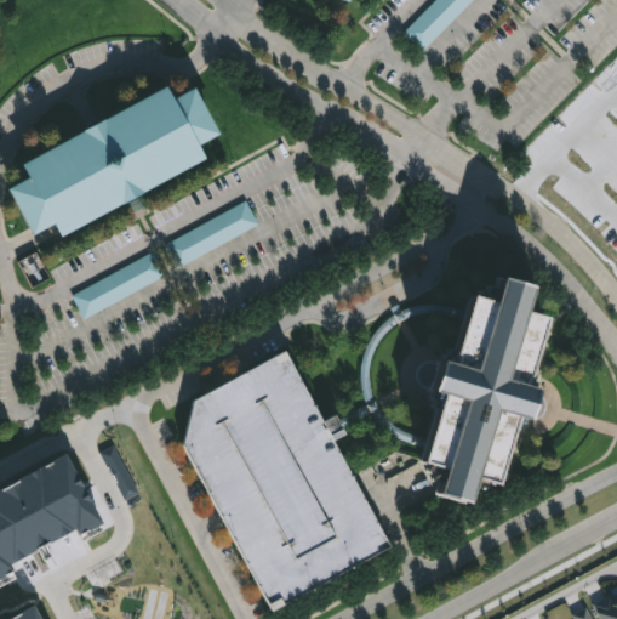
[(479,0),(424,55),(406,37),(441,0),(479,0)]
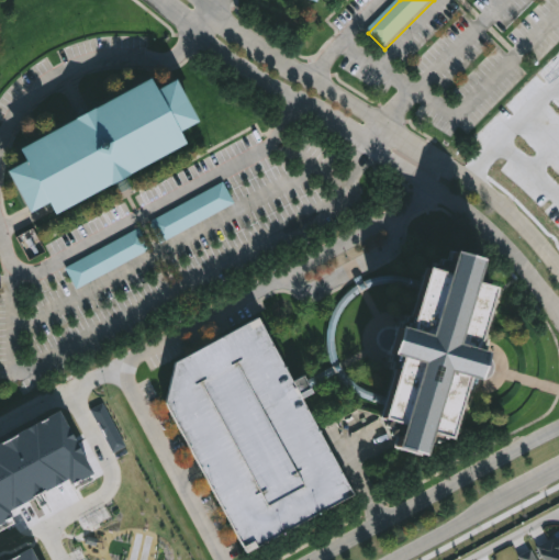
[(152,79),(158,90),(178,79),(201,122),(181,133),(188,144),(56,215),(49,204),(30,214),(7,172),(28,161),(21,149),(152,79)]
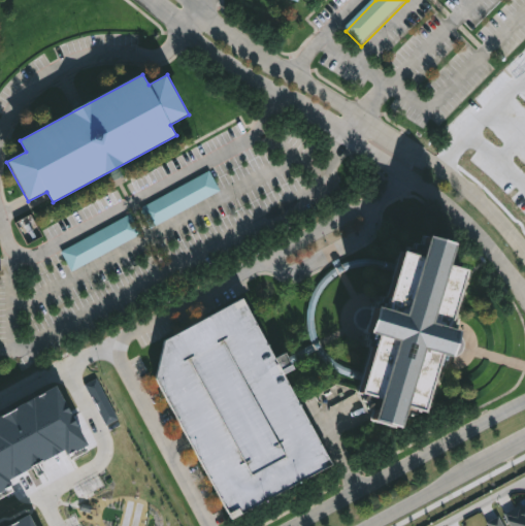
[(224,193),(153,231),(142,210),(212,172),(224,193)]
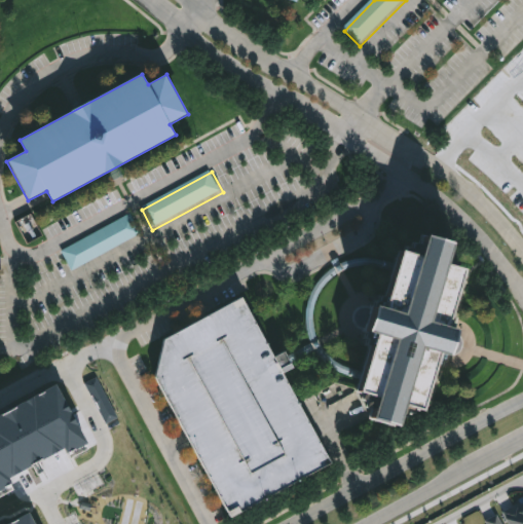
[(145,235),(74,273),(64,253),(134,215),(145,235)]
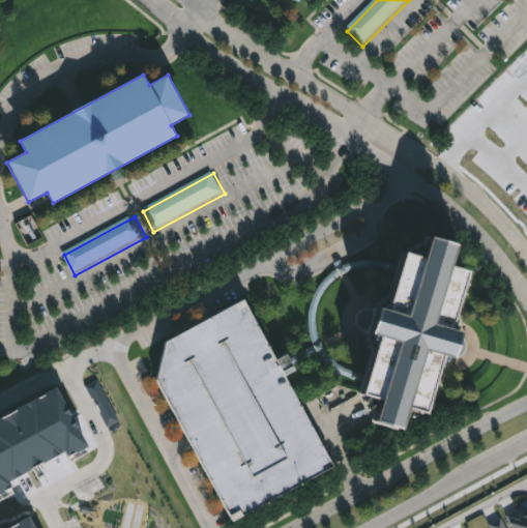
[(452,240),(446,263),(464,268),(448,327),(458,330),(450,358),(439,355),(422,414),(403,409),(398,429),(370,420),(375,401),(356,396),(359,382),(361,375),(373,334),(364,332),(373,304),(382,308),(392,272),(394,265),(399,248),(419,254),(426,232),(452,240)]
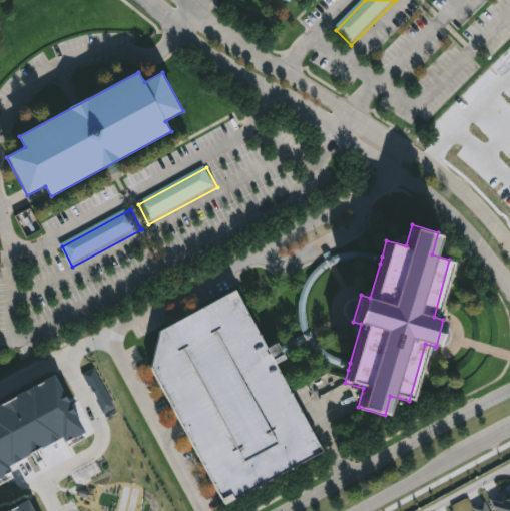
[(282,347),(304,335),(300,317),(302,299),(305,287),(310,279),(318,270),(327,263),(324,257),(331,253),(333,259),(342,256),(347,254),(357,253),(367,253),(382,257),(380,264),(367,261),(356,261),(345,263),(335,267),(327,272),(319,279),(309,296),(307,305),(307,316),(309,327),(312,336),(319,345),(328,353),(338,359),(350,363),(348,370),(335,365),(325,360),(316,352),(308,342),(287,354),(282,347)]
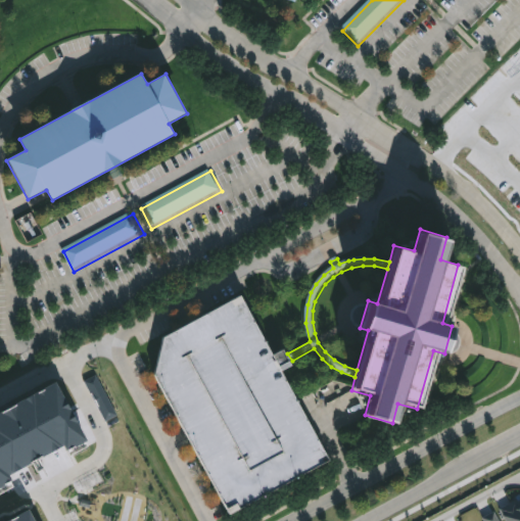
[(292,361),(293,363),(282,369),(331,460),(229,516),(186,437),(154,377),(163,336),(241,293),(273,352),(284,347),(287,353),(292,361)]
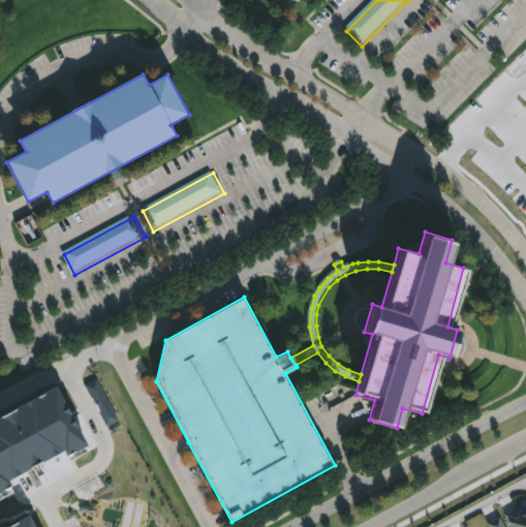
[(0,414),(0,495),(91,447),(57,384),(0,414)]
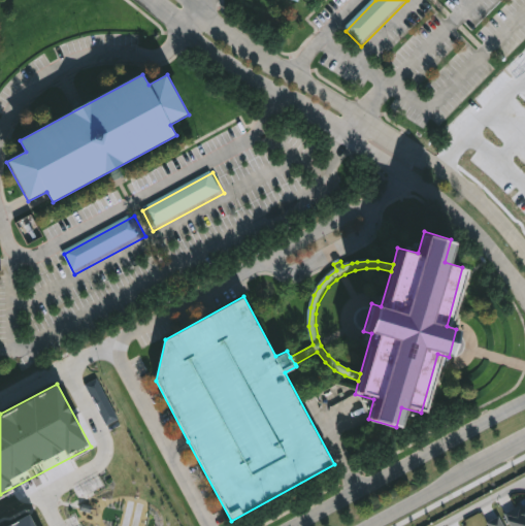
[(524,504),(509,513),(514,525),(524,525),(524,504)]
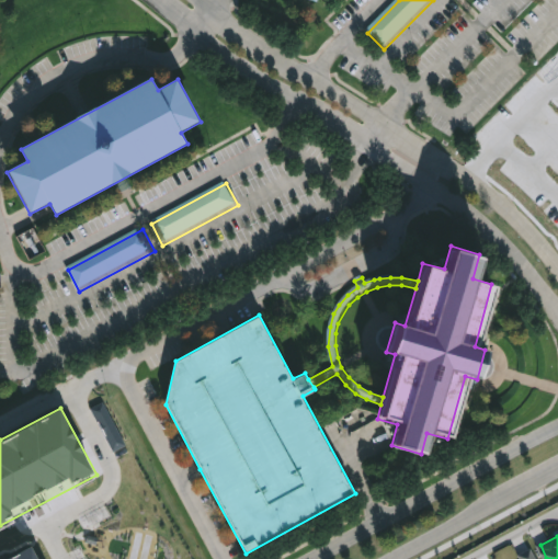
[(37,558),(31,546),(4,558),(37,558)]
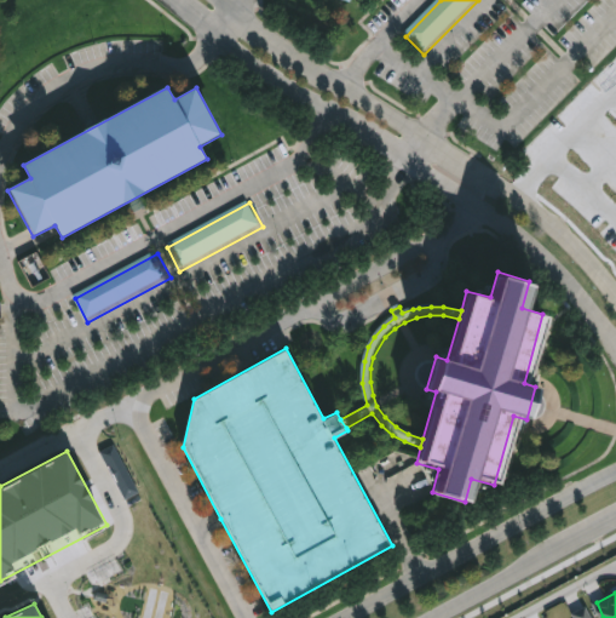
[(593,617),(588,607),(566,617),(593,617)]
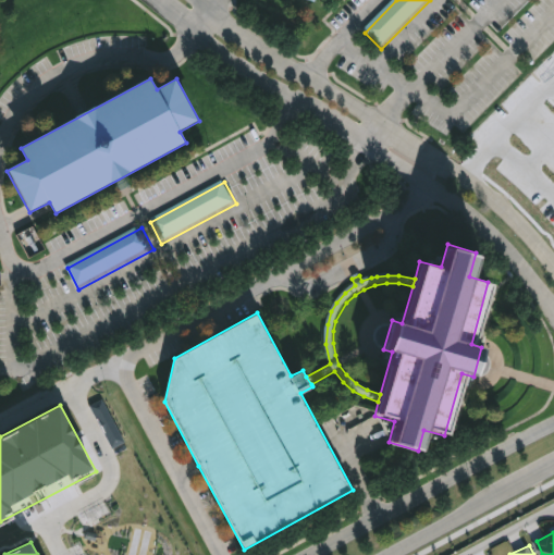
All buildings are outlined.
